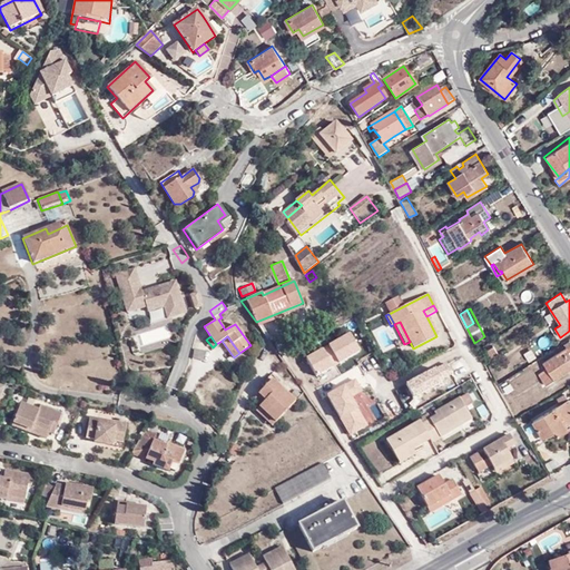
[(569,342),(564,345),(567,347),(542,363),(544,369),(537,374),(543,384),(569,369),(569,342)]
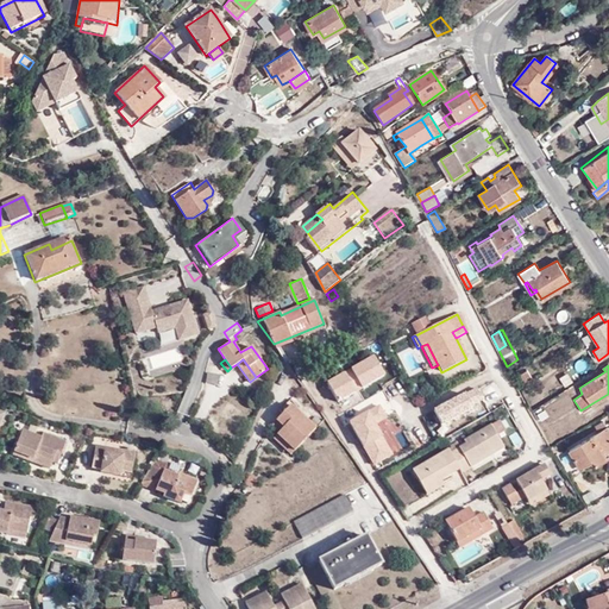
[(526,370),(519,376),(523,382),(531,377),(526,370)]
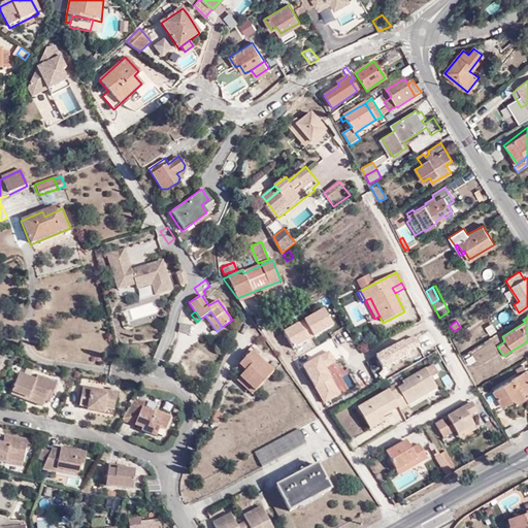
[(252,353),(238,366),(244,372),(241,375),(239,377),(254,393),(272,374),(252,353)]
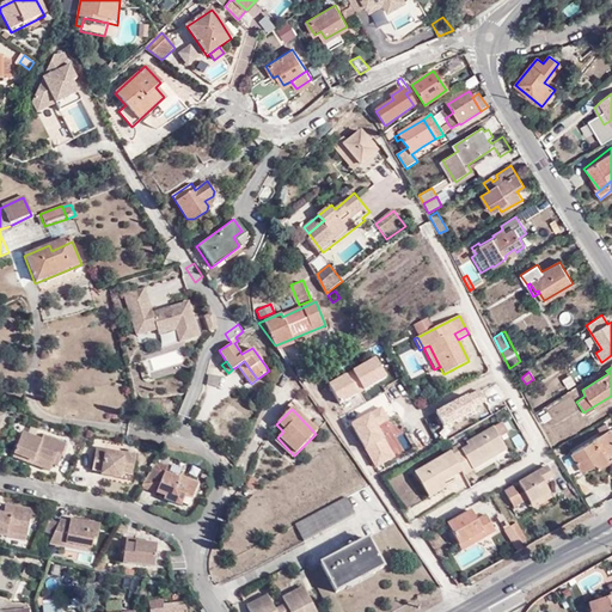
[(502,422),(494,427),(501,439),(509,434),(502,422)]
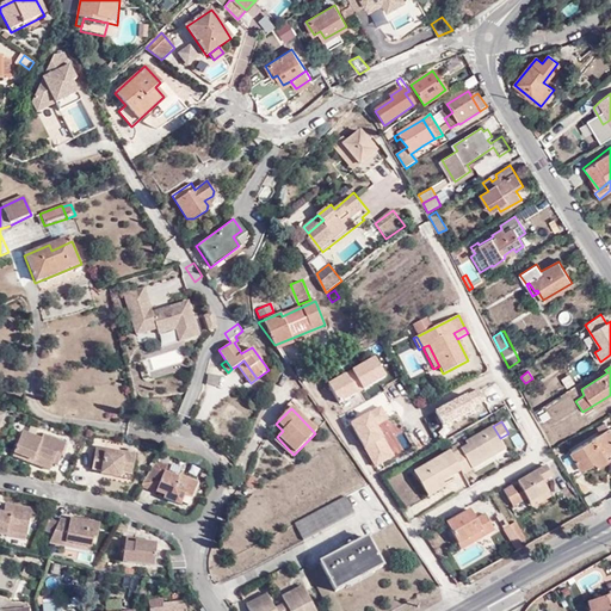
[(605,454),(610,449),(610,431),(605,421),(597,427),(600,432),(569,450),(580,468),(593,460),(598,467),(609,461),(605,454)]
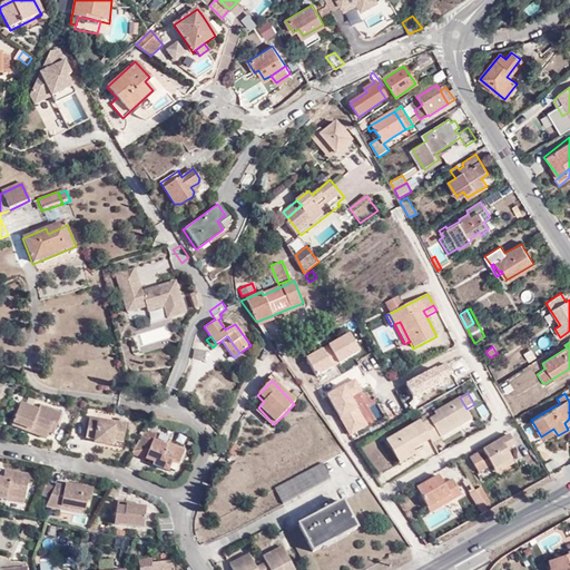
[(264,402),(257,395),(253,399),(261,405),(264,402)]
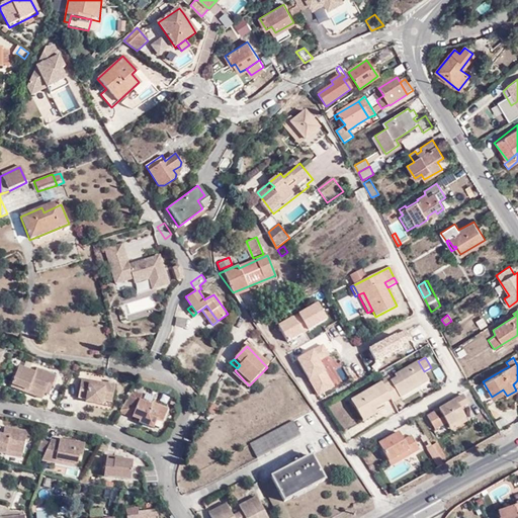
[(391,399),(393,402),(417,387),(415,385),(428,378),(424,371),(418,361),(395,374),(397,376),(382,384),(391,399)]
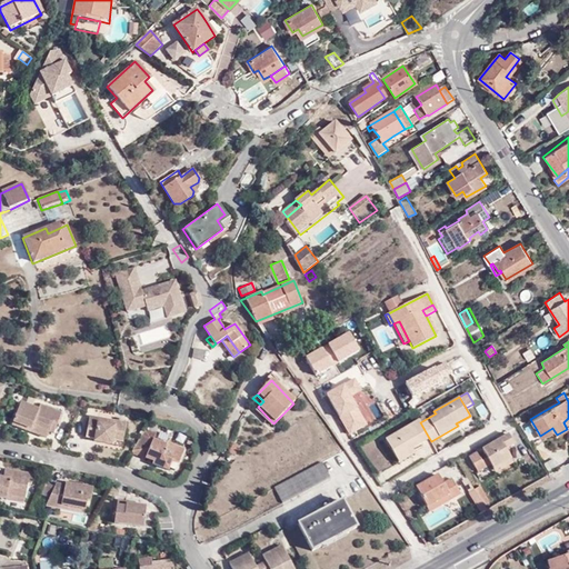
[(15,426),(32,432),(36,426),(52,432),(56,425),(60,426),(65,415),(42,406),(41,410),(23,403),(15,426)]
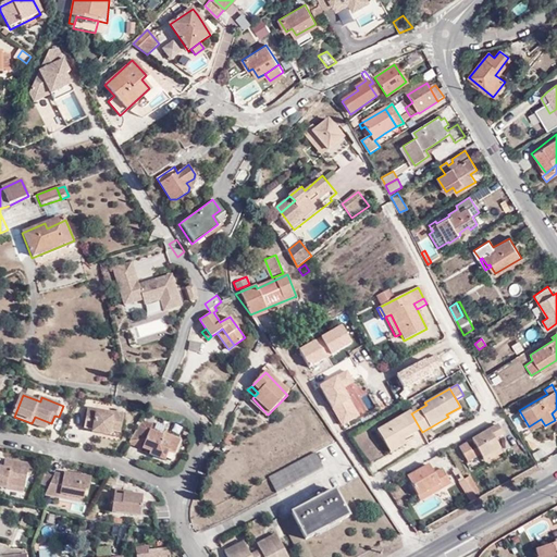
[(264,418),(268,415),(252,398),(249,401),(264,418)]
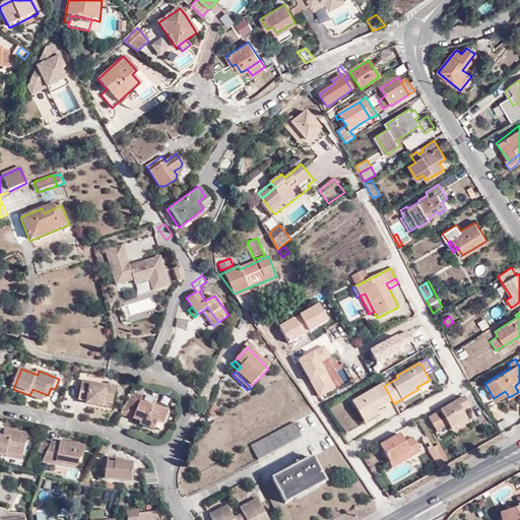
[(416,387),(418,389),(431,382),(430,380),(416,387)]
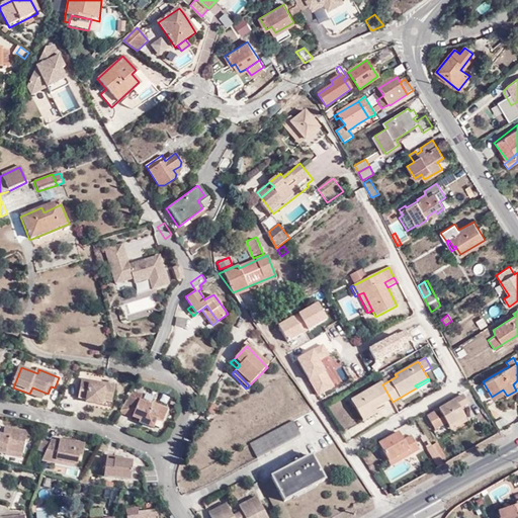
[(116,386),(107,384),(107,387),(91,384),(91,381),(84,379),(80,399),(87,401),(87,403),(103,406),(104,401),(113,403),(116,386)]
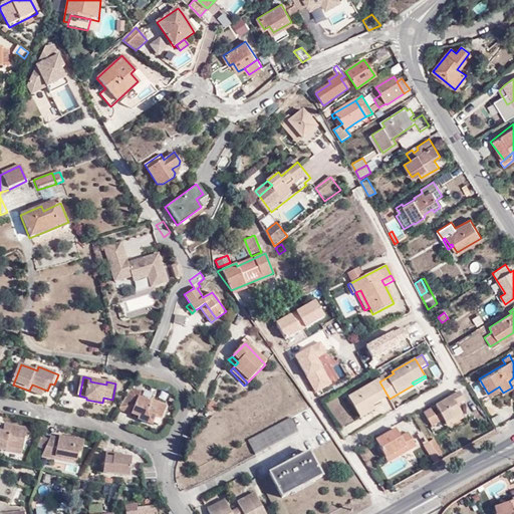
[(379,381),(378,378),(347,396),(352,405),(360,400),(365,408),(371,405),(388,396),(379,381)]
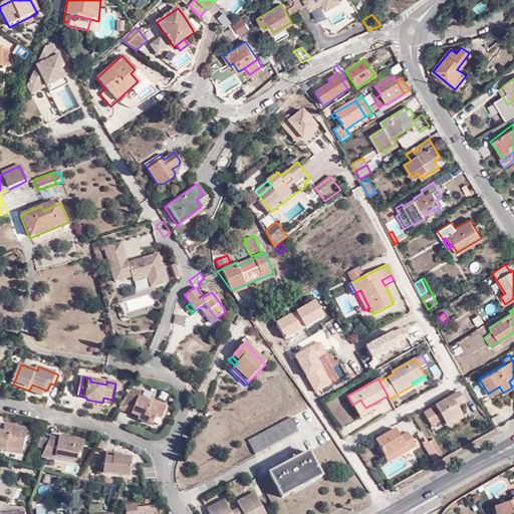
[(32,384),(29,391),(44,397),(47,391),(32,384)]
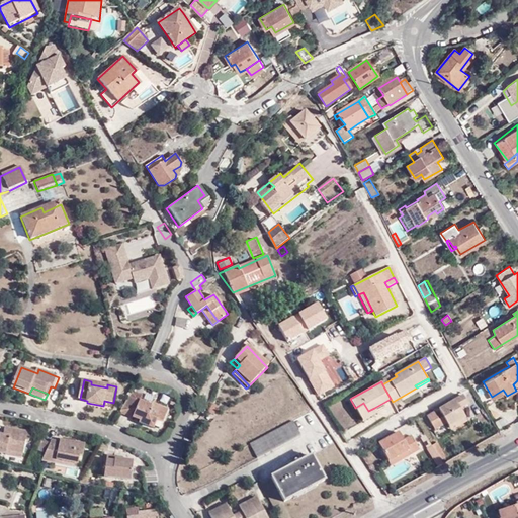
[(448,427),(464,418),(460,410),(467,405),(462,396),(438,410),(442,417),(438,420),(433,412),(426,416),(434,430),(445,423),(448,427)]
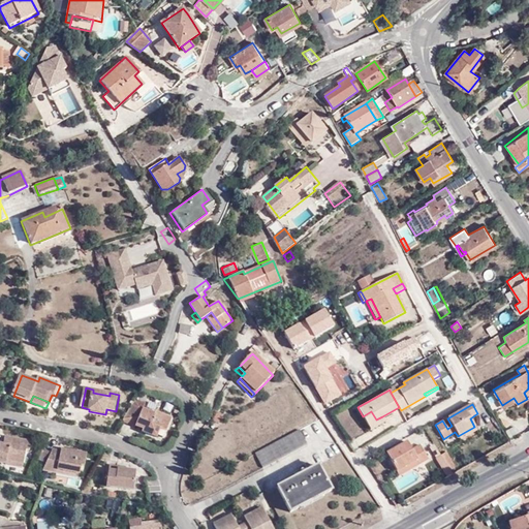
[(147,424),(144,430),(143,432),(157,439),(161,430),(166,433),(173,419),(157,412),(156,415),(145,409),(144,410),(133,405),(126,416),(138,423),(139,421),(147,424)]
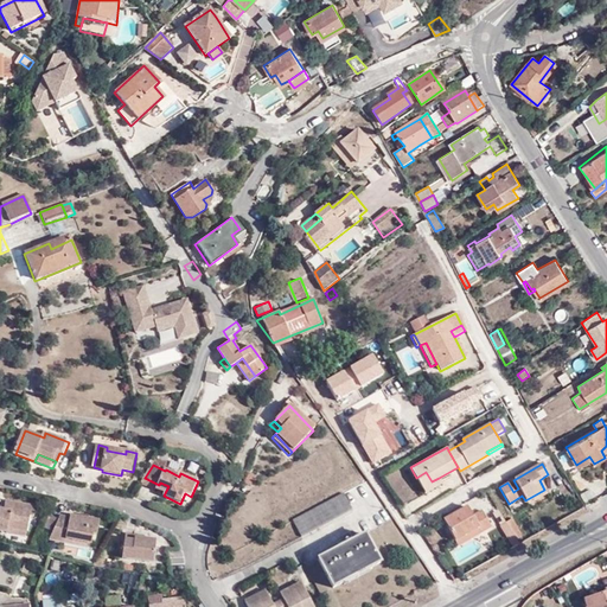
[(426,472),(416,478),(426,492),(441,483),(439,478),(432,481),(426,472)]
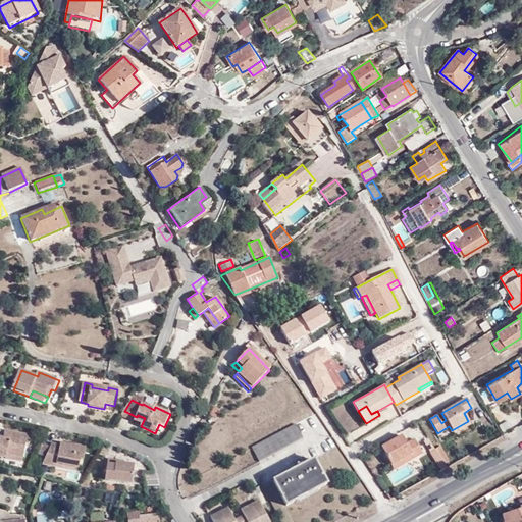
[(124,411),(121,417),(135,423),(136,421),(142,424),(145,418),(138,415),(137,417),(124,411)]
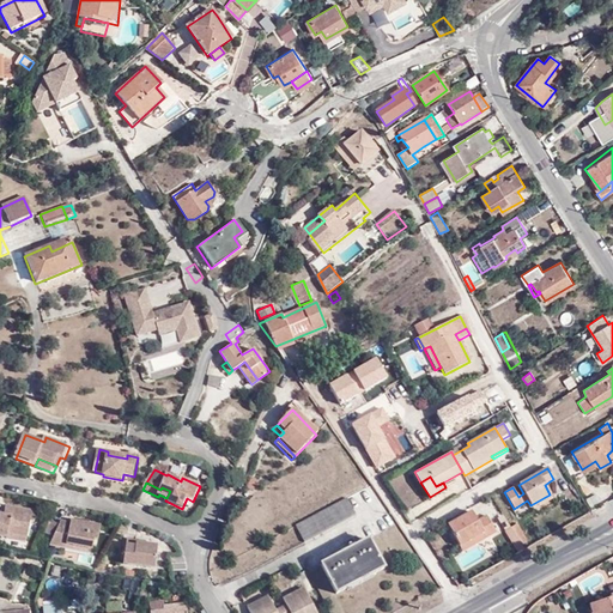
[(552,499),(550,495),(530,505),(533,510),(552,499)]
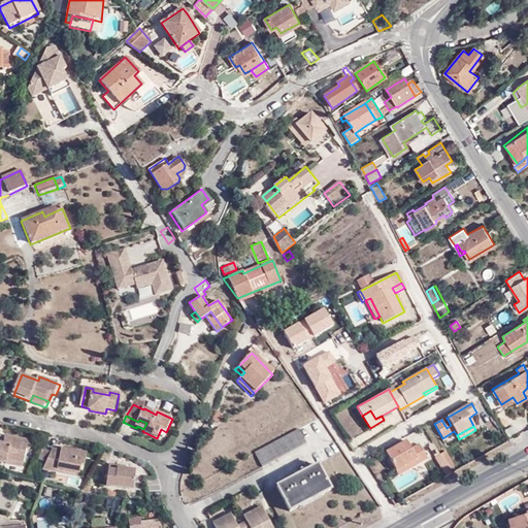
[(296,430),(252,454),(260,468),(305,446),(296,430)]
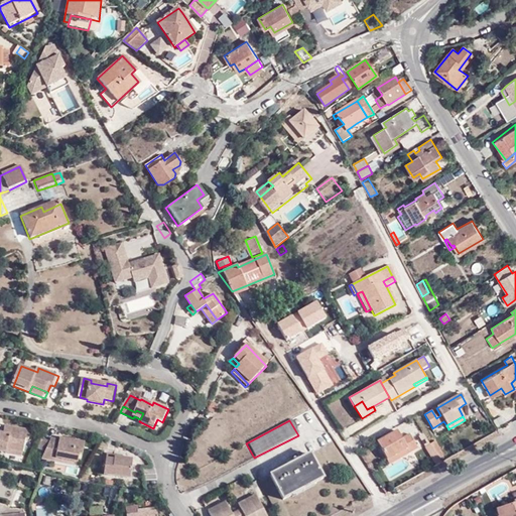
[(4,437),(0,436),(0,452),(8,454),(8,449),(24,454),(28,440),(31,440),(33,432),(7,426),(5,433),(4,437)]
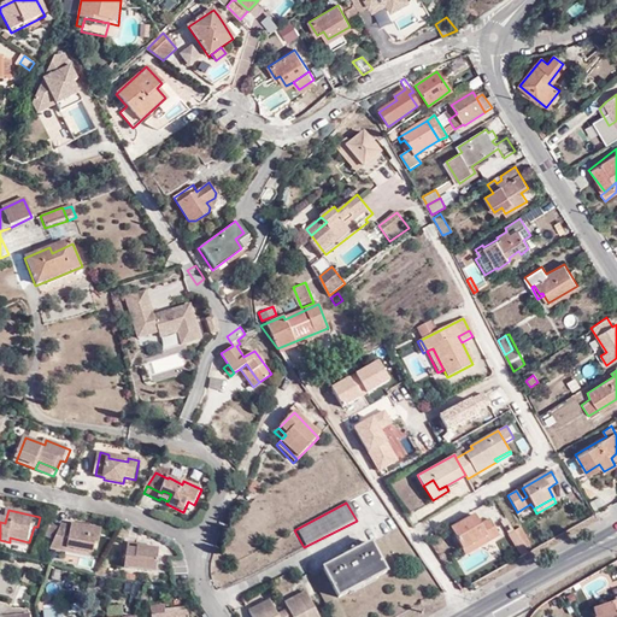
[(485,536),(488,541),(498,535),(489,519),(480,524),(474,515),(450,529),(462,550),(485,536)]
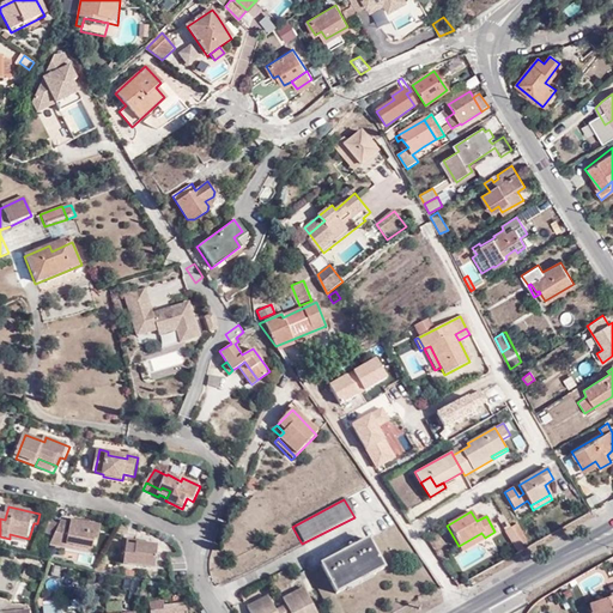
[(68,545),(95,551),(96,540),(99,541),(103,527),(74,521),(73,523),(62,521),(52,545),(67,550),(68,545)]
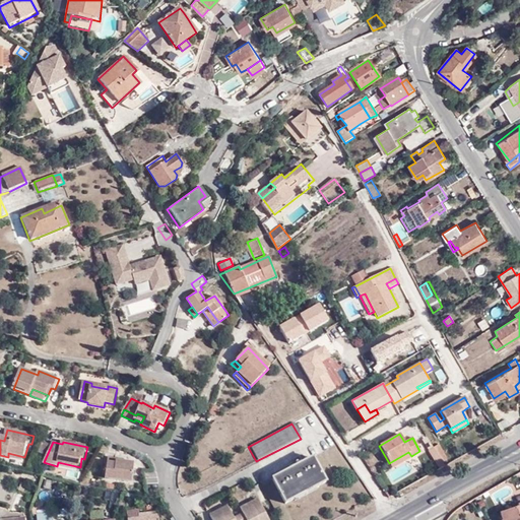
[(391,468),(411,456),(408,452),(389,463),(391,468)]
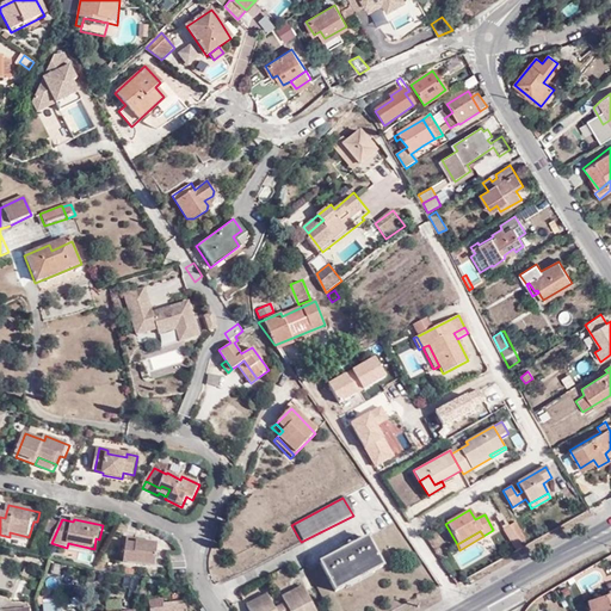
[(159,545),(147,544),(139,543),(139,539),(129,537),(125,562),(156,567),(159,545)]
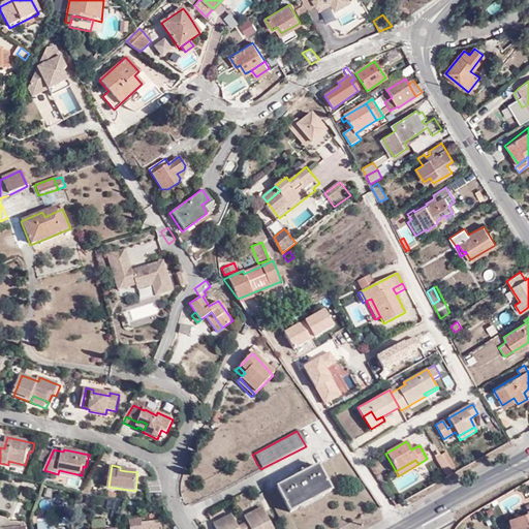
[(316,467),(274,489),(288,515),(298,509),(297,506),(318,495),(320,497),(331,492),(316,467)]
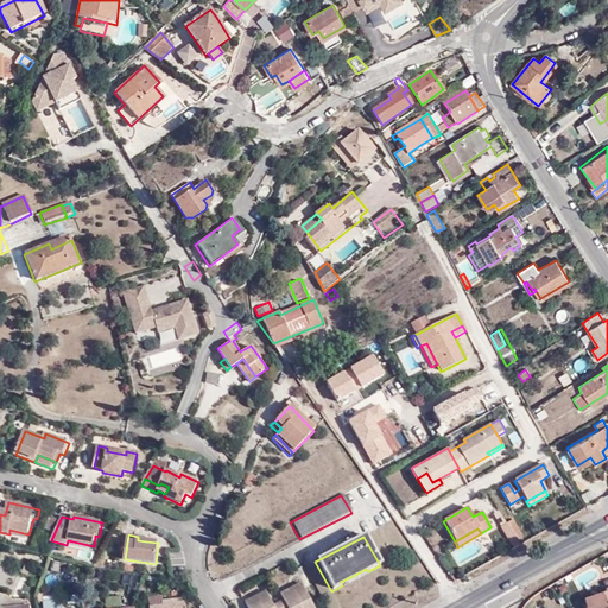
[(93,550),(94,546),(68,540),(67,545),(93,550)]
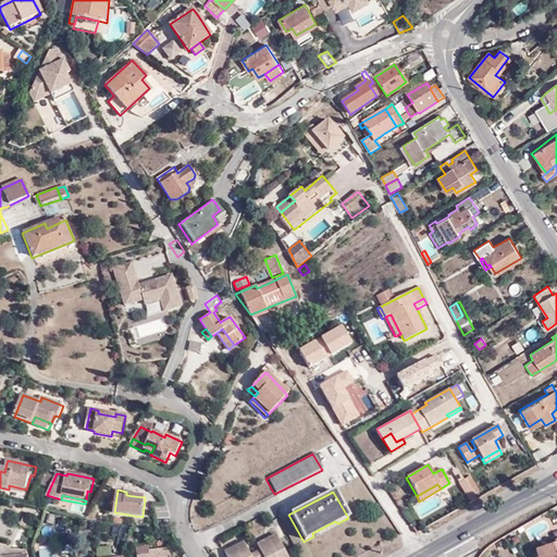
[(242,542),(233,546),(234,549),(229,552),(227,549),(222,552),(224,556),(285,556),(275,535),(269,539),(270,541),(267,543),(264,540),(255,545),(258,551),(248,555),(242,542)]
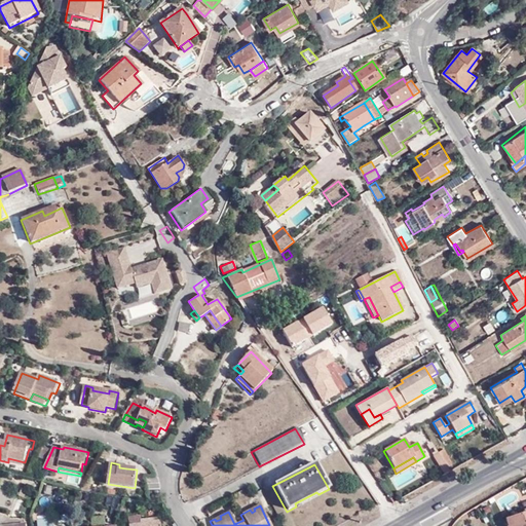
[(524,515),(504,520),(505,525),(525,525),(525,511),(523,512),(524,515)]
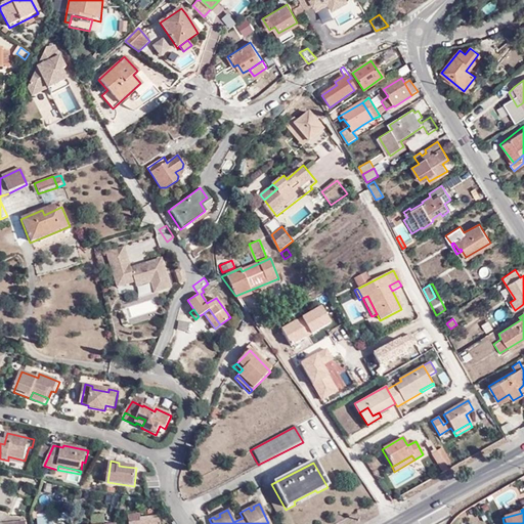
[(36,514),(37,518),(47,517),(48,523),(52,523),(51,513),(36,514)]
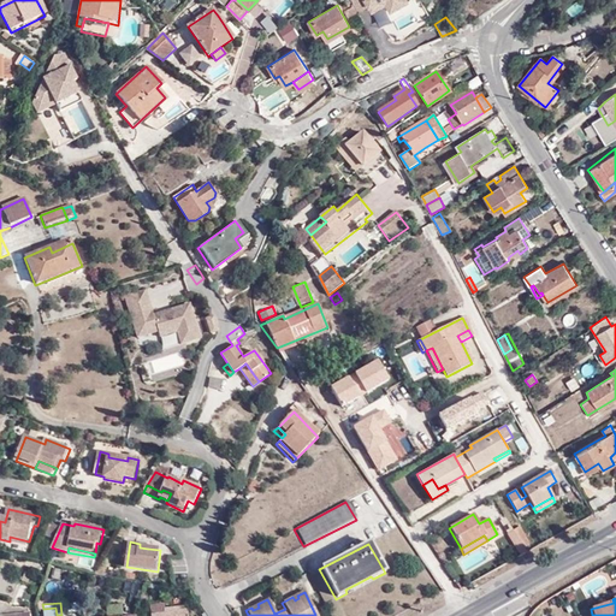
[(167,612),(167,608),(166,603),(153,603),(153,614),(167,612)]
